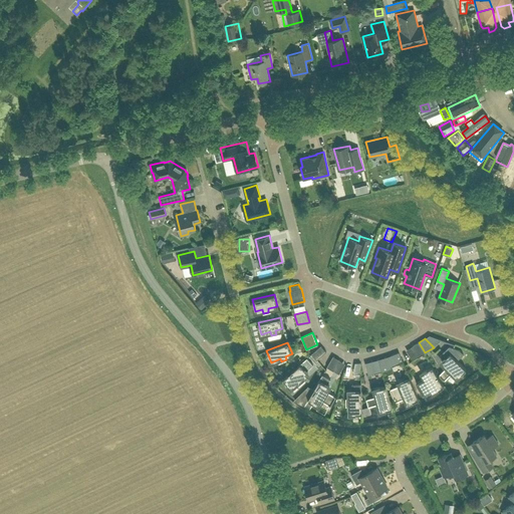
[(418,357),(425,352),(419,342),(411,346),(418,357)]
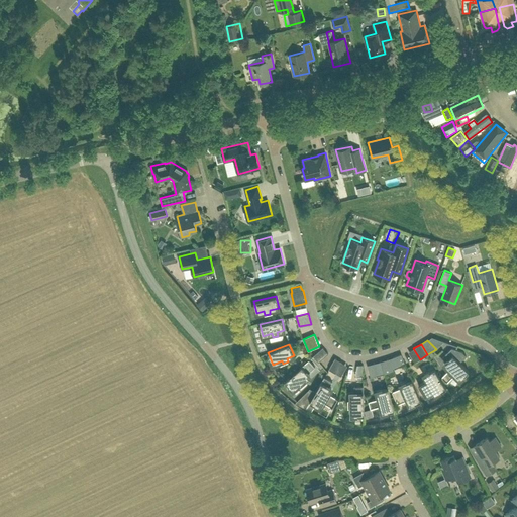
[(328,353),(323,347),(313,355),(318,362),(328,353)]
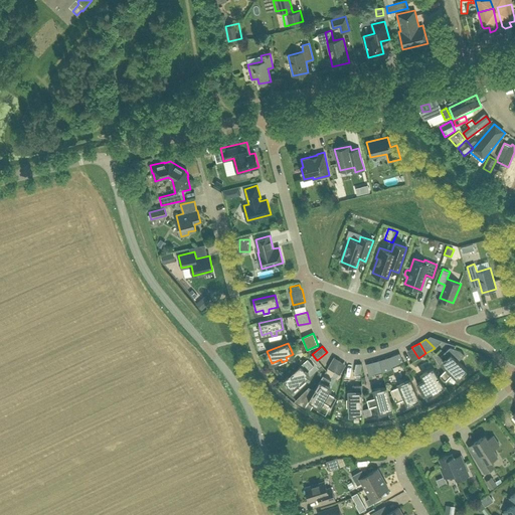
[(460,350),(451,347),(448,349),(441,356),(445,359),(443,362),(448,367),(440,374),(444,378),(452,371),(458,378),(467,369),(458,360),(464,354),(460,350)]
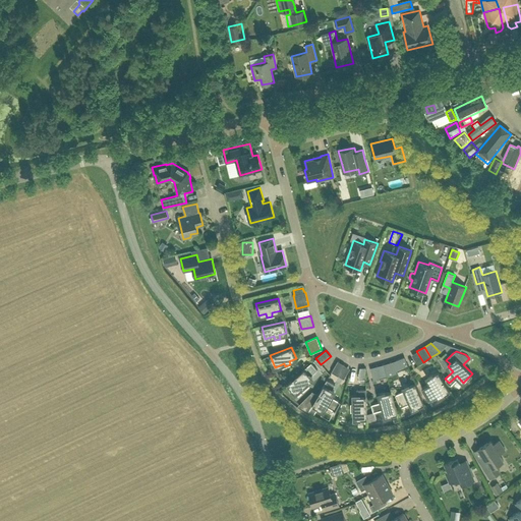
[(408,366),(405,357),(394,361),(398,370),(408,366)]
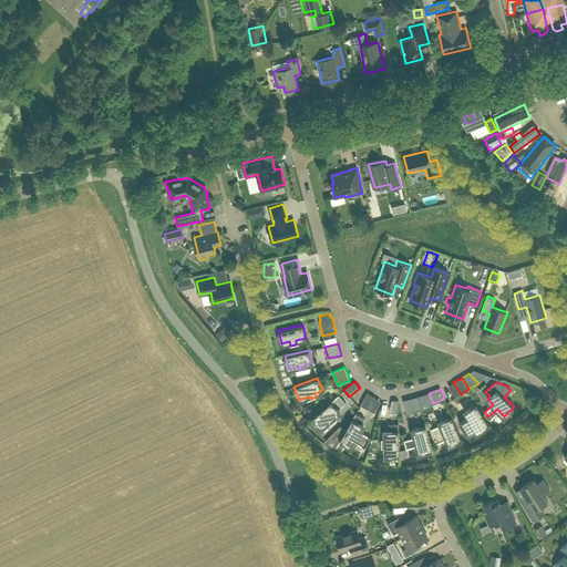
[(380,401),(368,393),(361,404),(374,412),(380,401)]
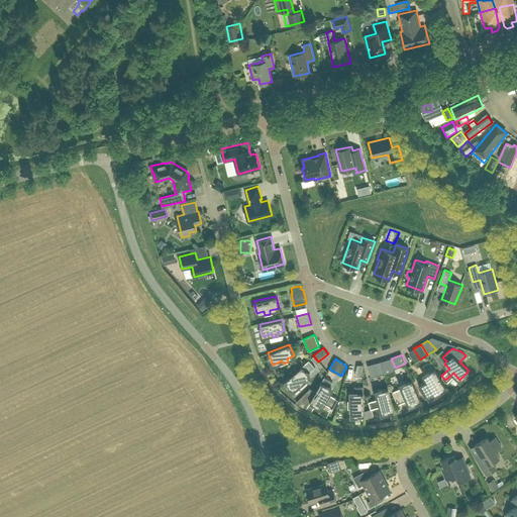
[(384,374),(381,362),(368,365),(371,377),(384,374)]
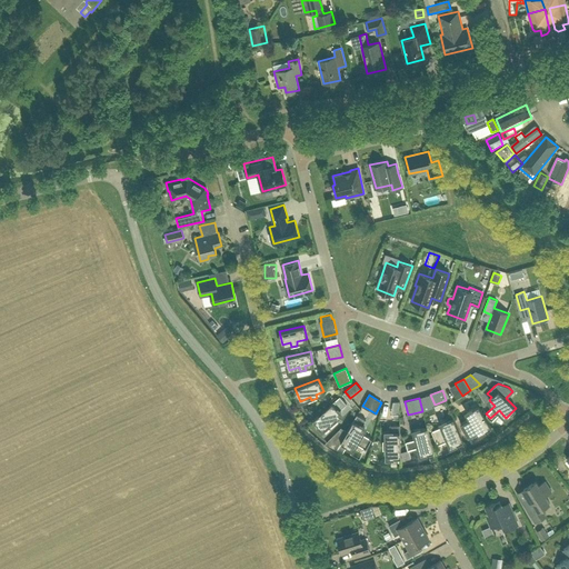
[(399,412),(399,401),(387,401),(388,412),(399,412)]
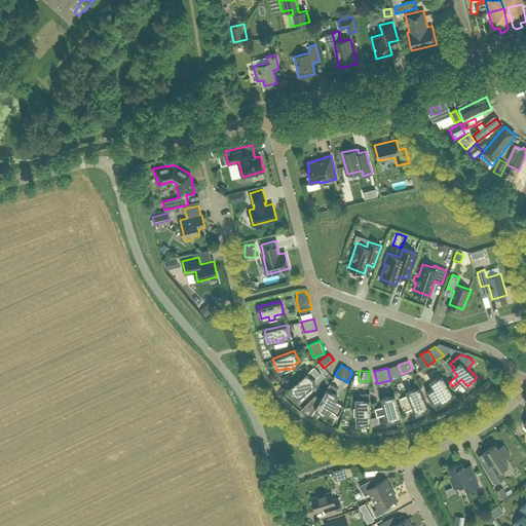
[(315,381),(307,372),(290,387),(298,397),(304,391),(306,395),(310,390),(308,388),(315,381)]
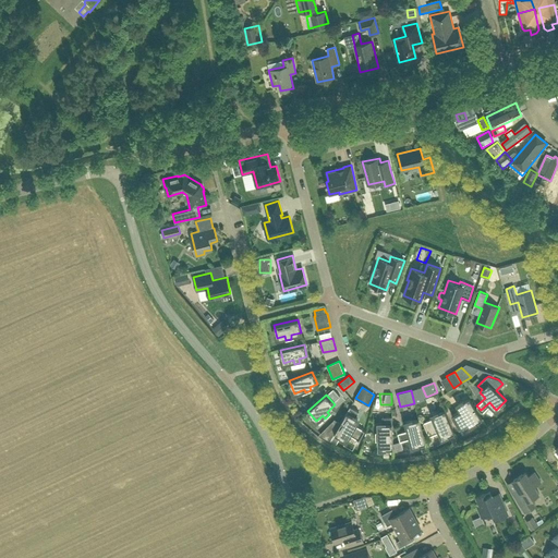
[(482,419),(469,397),(458,404),(462,411),(452,416),(457,424),(466,419),(470,425),(482,419)]
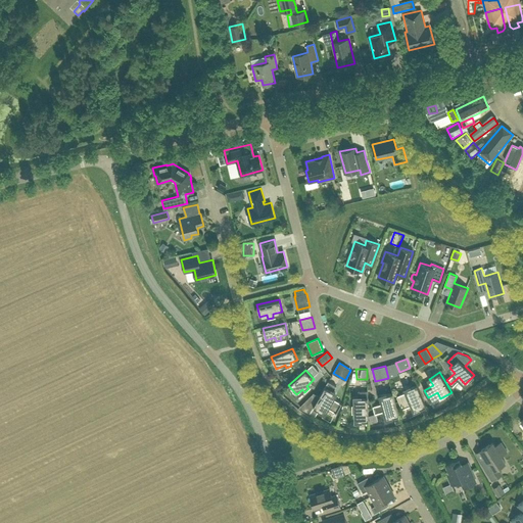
[(335,386),(328,381),(314,407),(324,413),(327,407),(336,412),(341,405),(332,398),(336,392),(333,390),(335,386)]
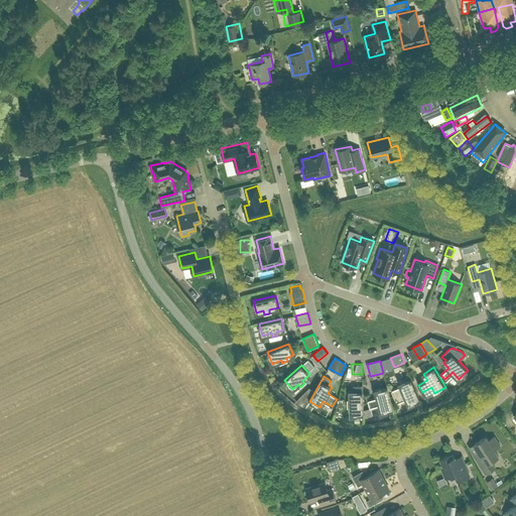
[(420,399),(411,379),(400,383),(401,386),(391,390),(397,403),(406,399),(409,404),(420,399)]
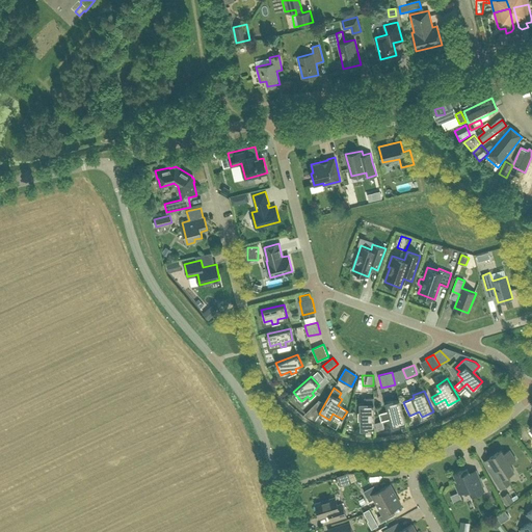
[(375,427),(374,397),(364,397),(365,404),(362,404),(362,411),(357,411),(357,418),(362,418),(362,427),(375,427)]
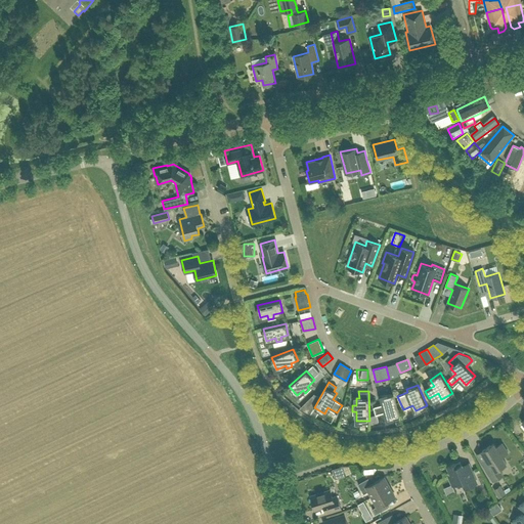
[(399,416),(393,393),(382,396),(384,403),(374,406),(376,413),(386,411),(388,419),(399,416)]
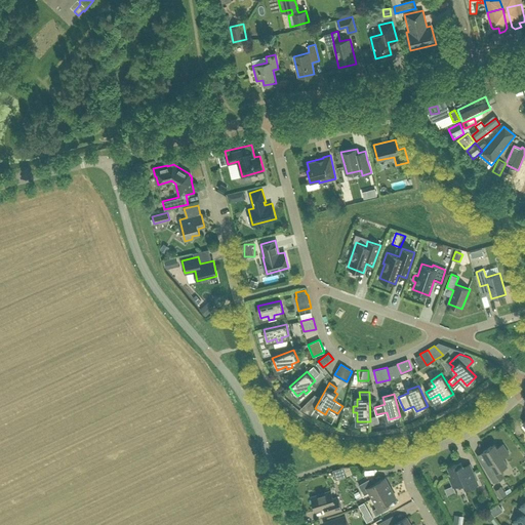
[(482,462),(493,482),(503,475),(499,469),(507,463),(503,457),(510,453),(502,443),(496,447),(494,444),(483,451),(477,454),(482,462)]
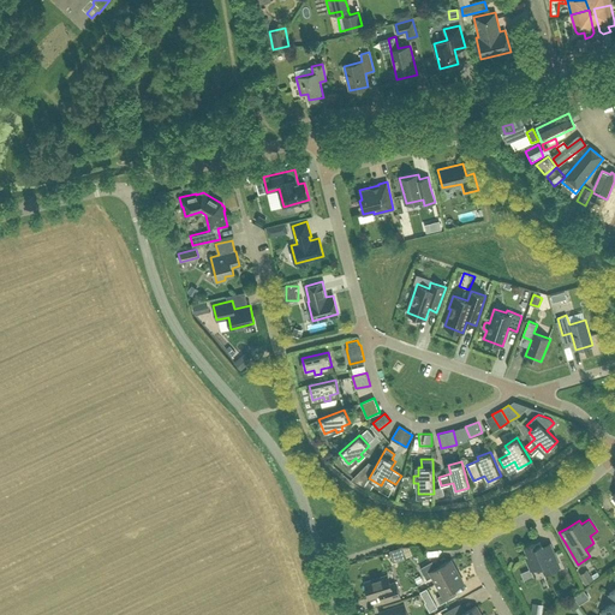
[(542,547),(539,541),(525,547),(529,556),(526,557),(531,569),(541,565),(544,573),(560,567),(550,543),(542,547)]
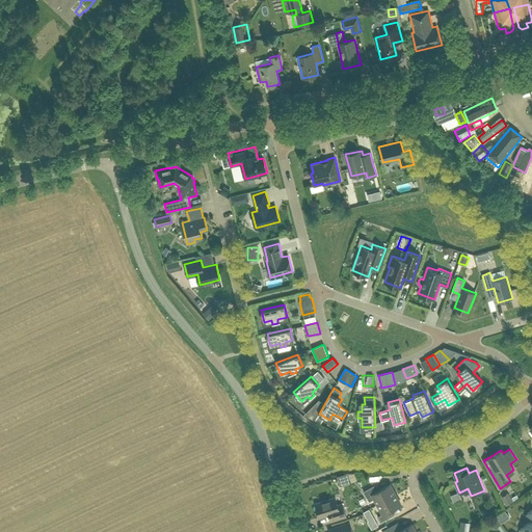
[(358,478),(354,472),(349,476),(353,482),(358,478)]
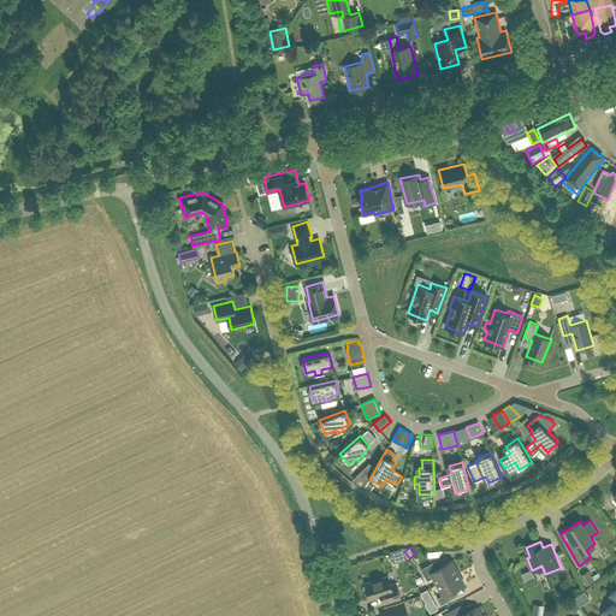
[(433,578),(437,584),(457,572),(451,560),(440,566),(437,560),(421,569),(427,580),(433,578)]
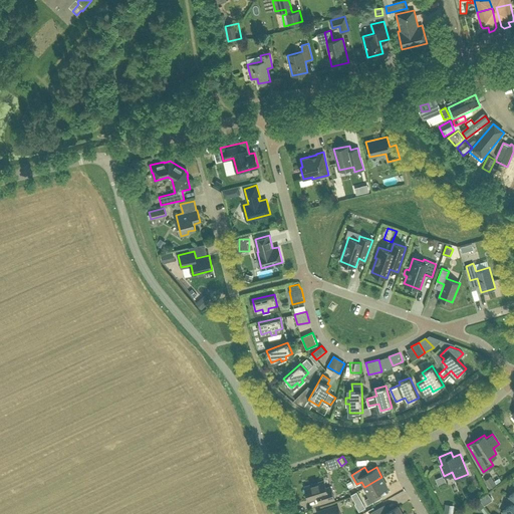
[(496,483),(491,475),(484,480),(489,488),(496,483)]
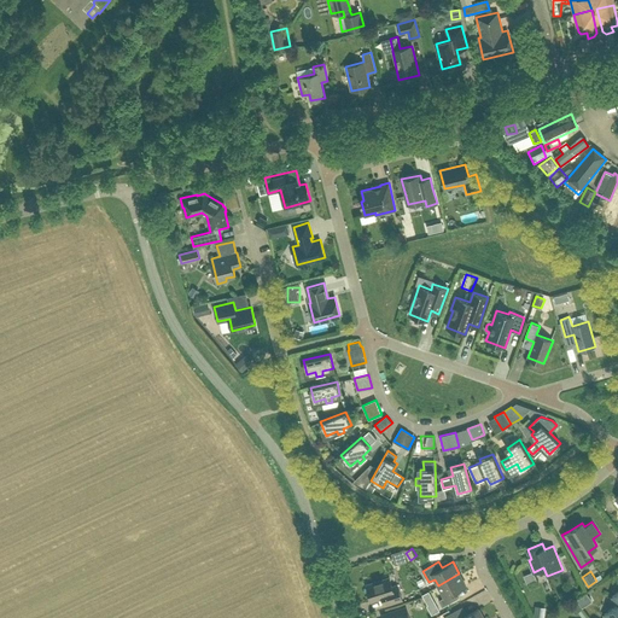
[(459,573),(438,586),(444,596),(438,600),(442,606),(459,598),(455,592),(466,586),(459,573)]
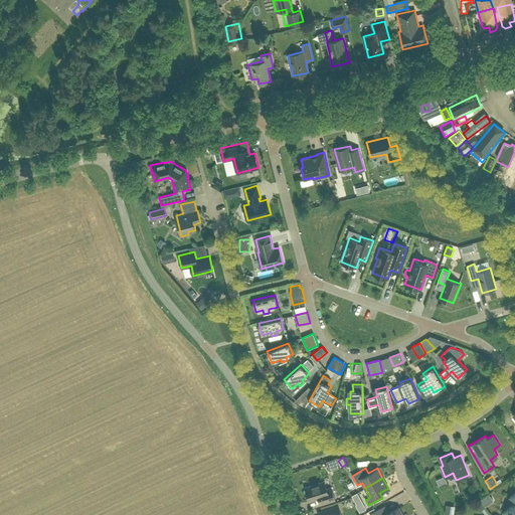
[(327,488),(324,481),(305,487),(310,501),(322,497),(324,503),(335,499),(331,487),(327,488)]
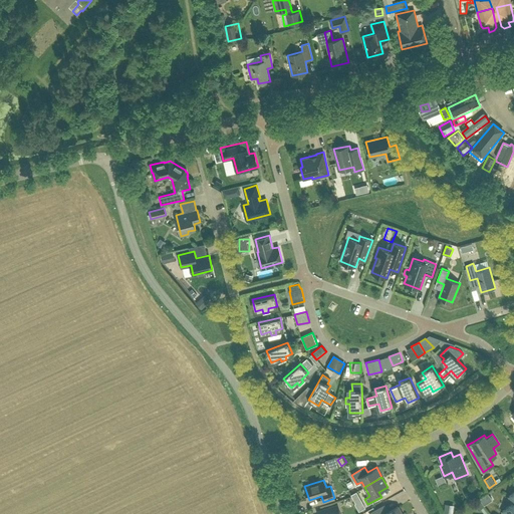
[(513,513),(513,491),(509,495),(513,502),(502,511),(504,513),(513,513)]
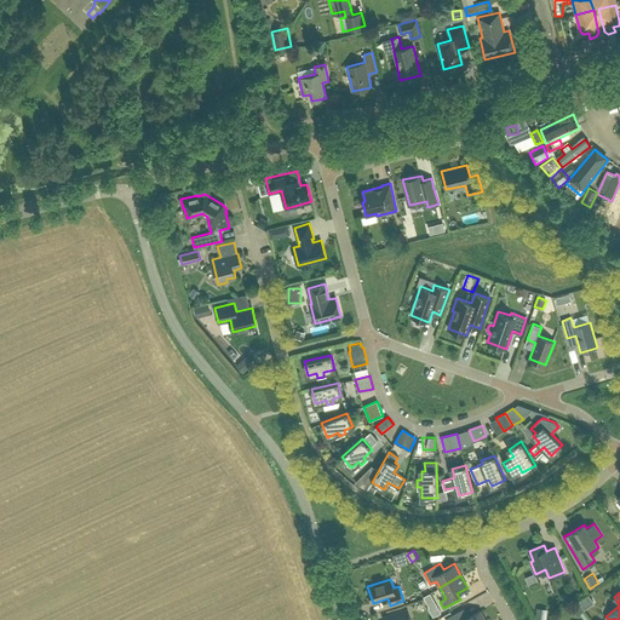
[(584,610),(578,602),(570,607),(577,615),(584,610)]
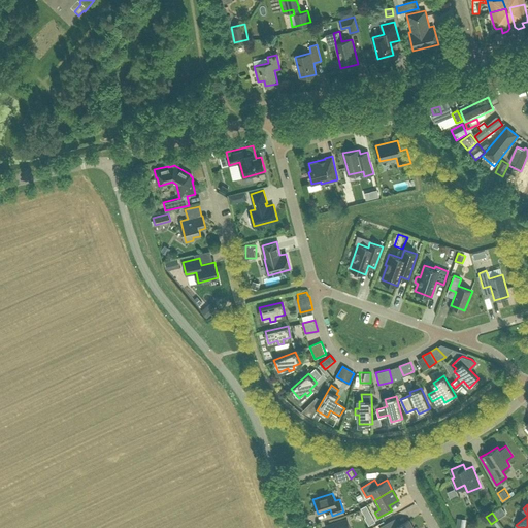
[(413,527),(408,520),(399,525),(395,518),(380,527),(413,527)]
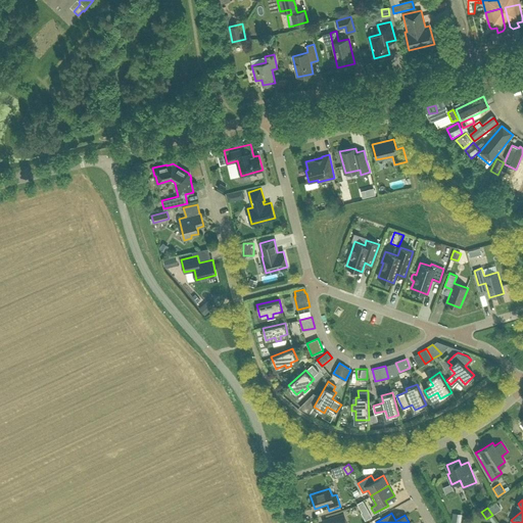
[(346,522),(343,514),(331,518),(332,522),(346,522)]
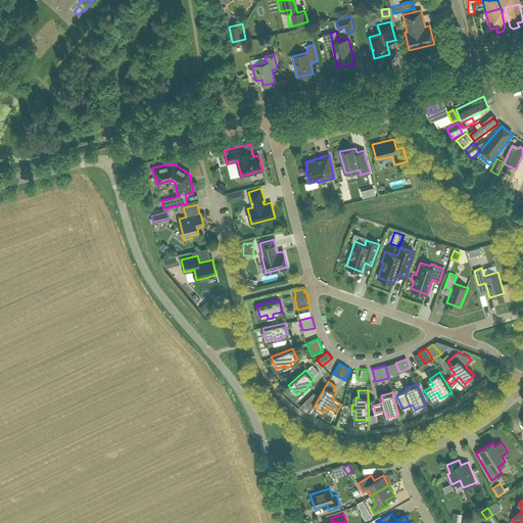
[(457,522),(465,522),(464,514),(455,515),(456,522),(457,522)]
